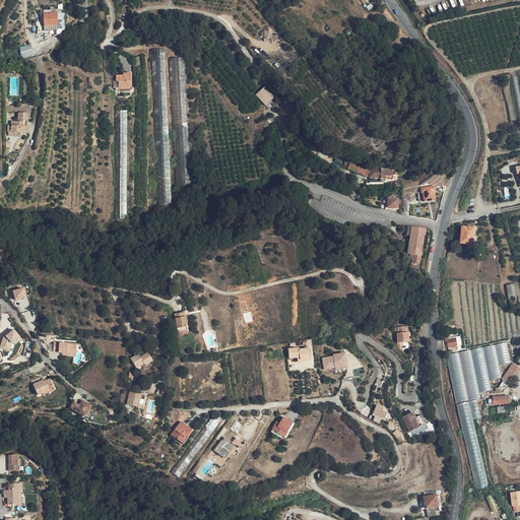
[(43,12),(43,14),(44,30),(57,29),(57,11),(43,12)]
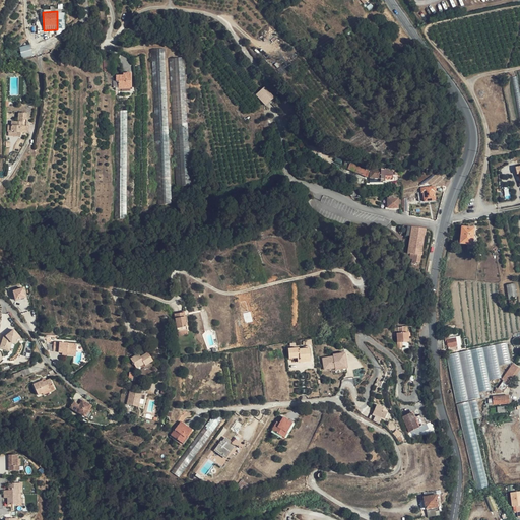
[(35,55),(31,44),(21,47),(23,57),(35,55)]
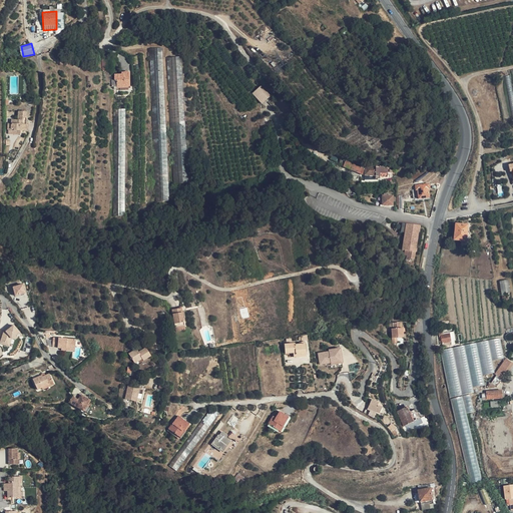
[(162,48),(150,49),(156,201),(168,201),(162,48)]
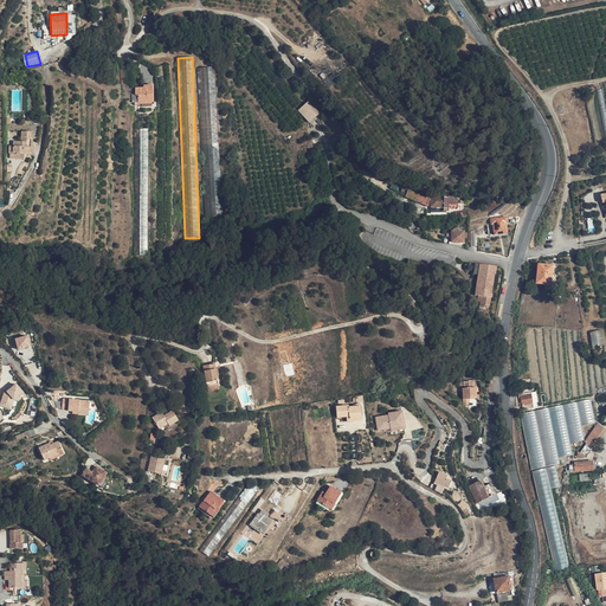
[(120,70),(121,83),(129,82),(128,68),(120,70)]
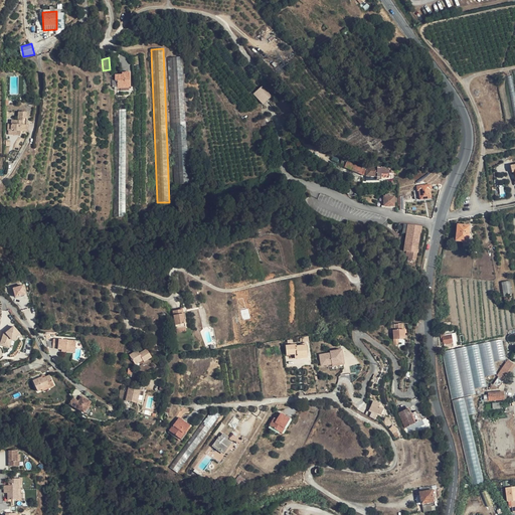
[(115,74),(115,80),(118,80),(118,87),(118,88),(130,88),(130,72),(122,72),(122,74),(115,74)]
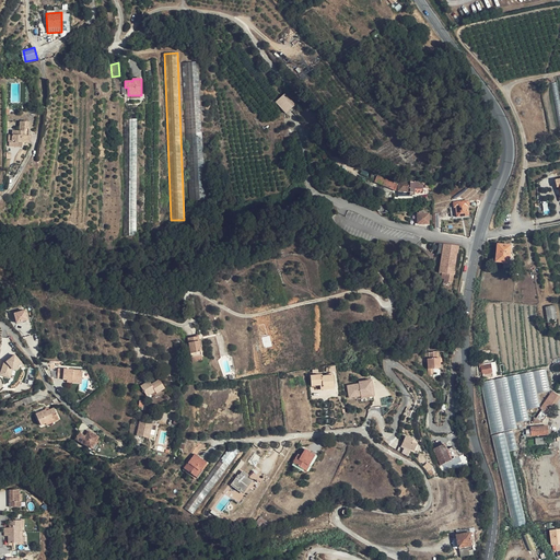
[(293,100),(286,90),(275,101),(283,109),(293,100)]
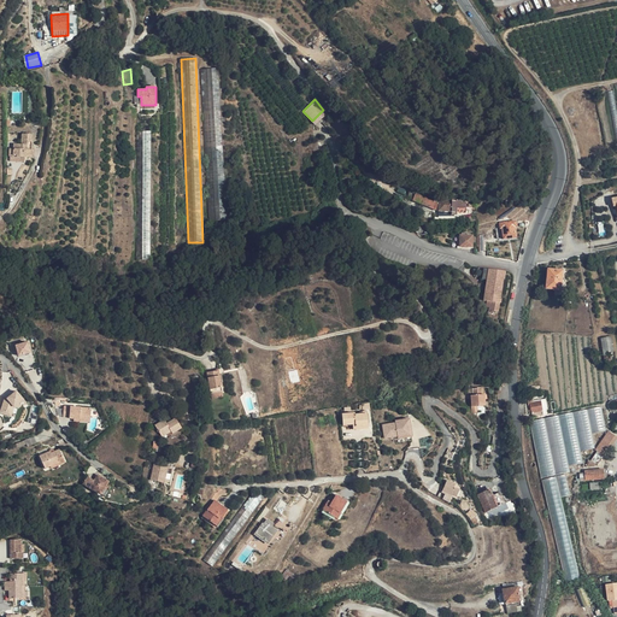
[(151,131),(137,131),(137,259),(151,260),(151,131)]
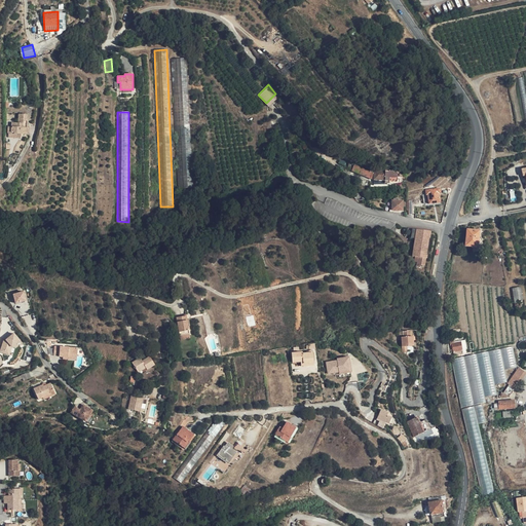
[(19,114),(19,122),(11,122),(10,132),(14,133),(14,134),(27,135),(28,115),(19,114)]
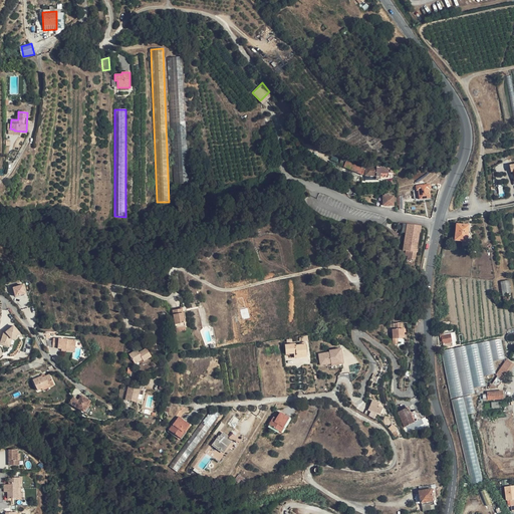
[(330,160),(339,163),(341,160),(342,157),(333,153),(330,160)]
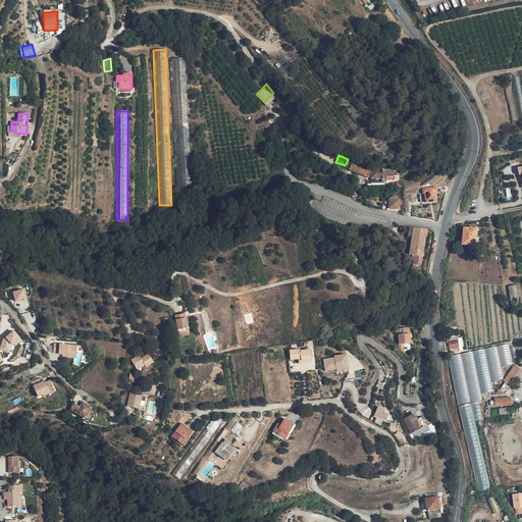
[(351,164),(350,167),(349,170),(371,179),(371,172),(351,164)]
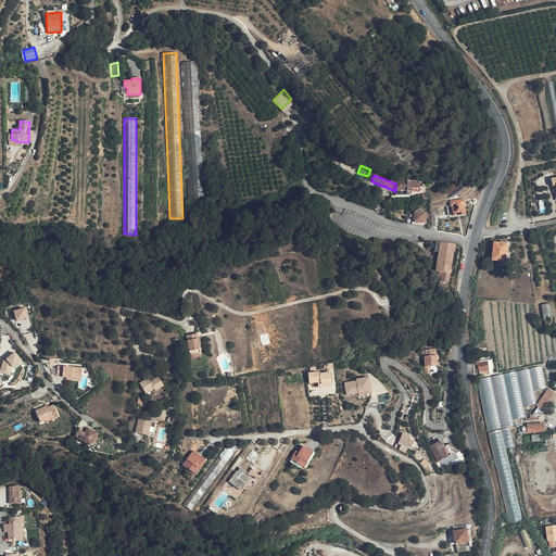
[(395,180),(395,184),(395,191),(405,191),(407,188),(419,189),(419,182),(415,182),(415,181),(395,180)]
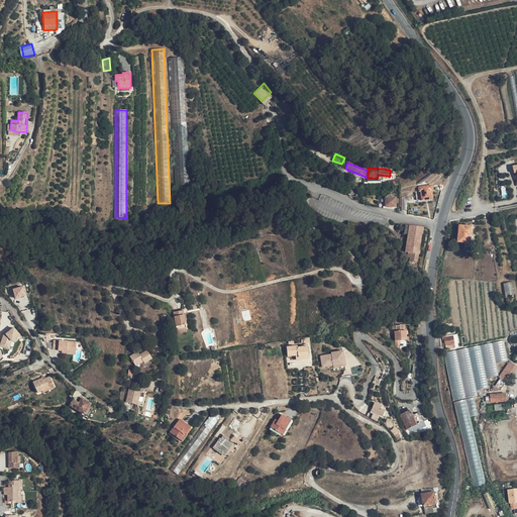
[(433,191),(432,185),(418,187),(419,192),(421,192),(421,201),(432,200),(431,191),(433,191)]
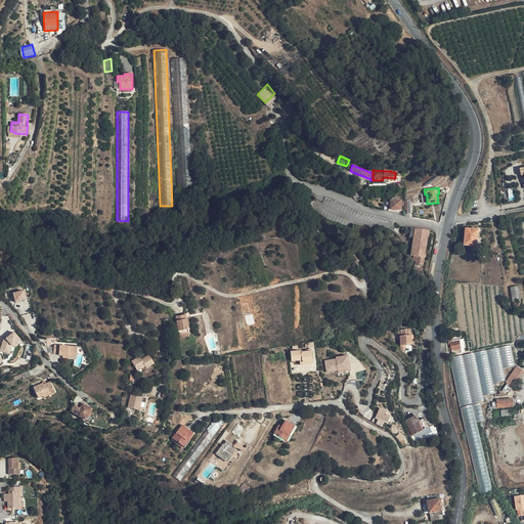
[(401,211),(402,200),(390,200),(390,210),(401,211)]
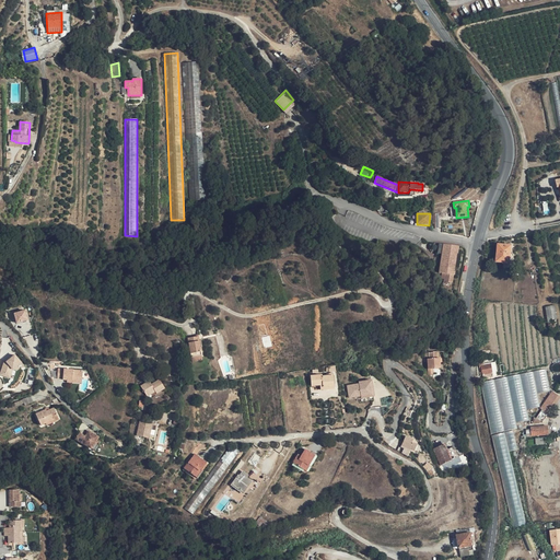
[(445,273),(444,279),(443,283),(448,283),(448,282),(453,282),(454,275),(458,246),(439,244),(438,254),(441,254),(440,272),(442,273),(445,273)]
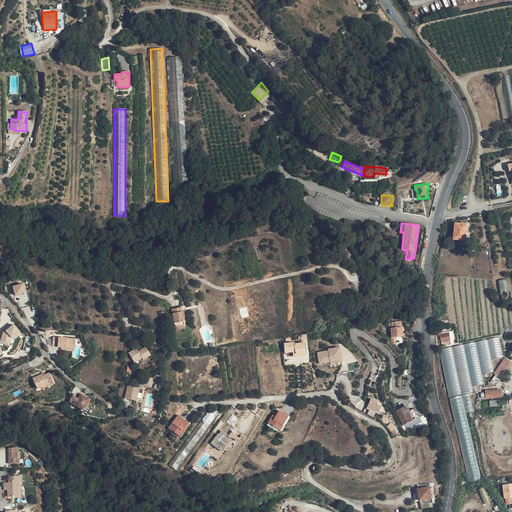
[(467,225),(455,224),(453,239),(461,241),(460,245),(468,245),(470,233),(466,232),(467,225)]
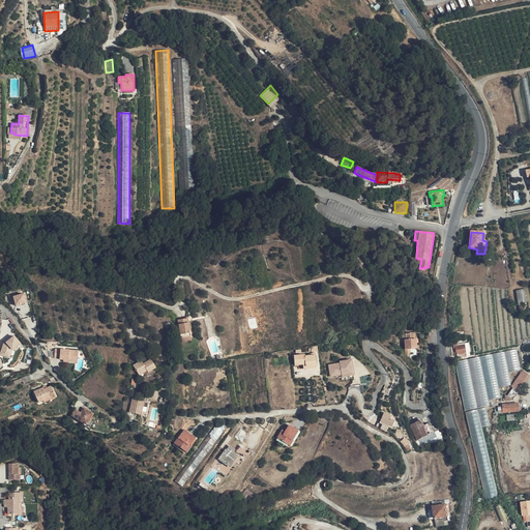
[(517,292),(520,306),(528,304),(525,290),(517,292)]
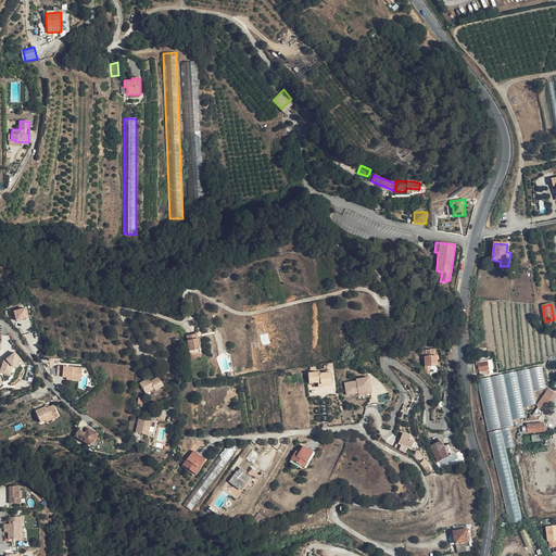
[(25,307),(14,311),(16,320),(28,317),(25,307)]
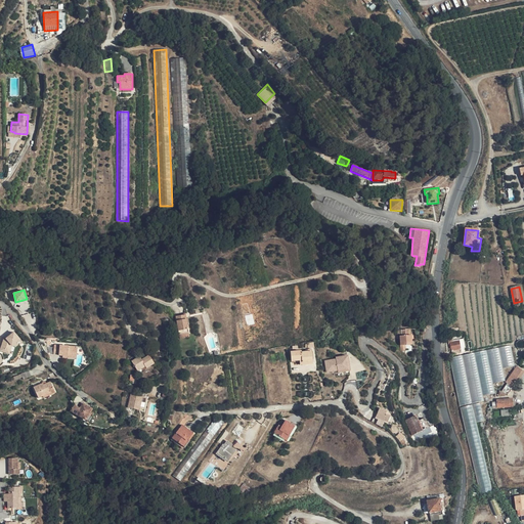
[(177,316),(181,336),(191,335),(189,323),(186,324),(186,320),(188,319),(187,315),(177,316)]
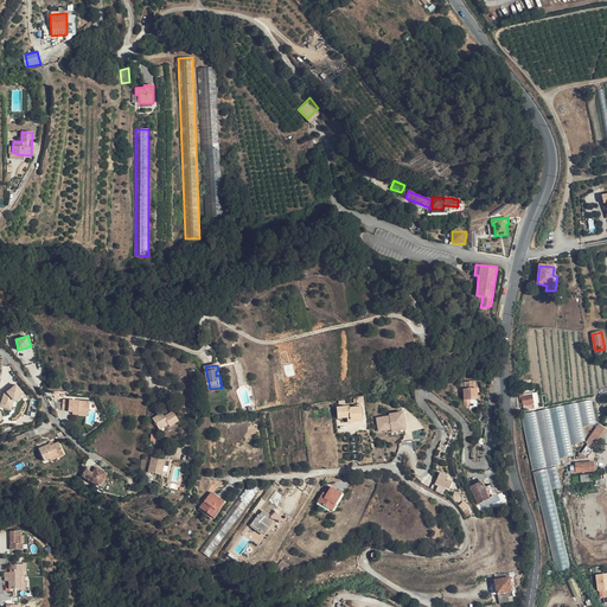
[(477,388),(475,381),(468,382),(470,389),(466,389),(467,401),(480,400),(480,388),(477,388)]
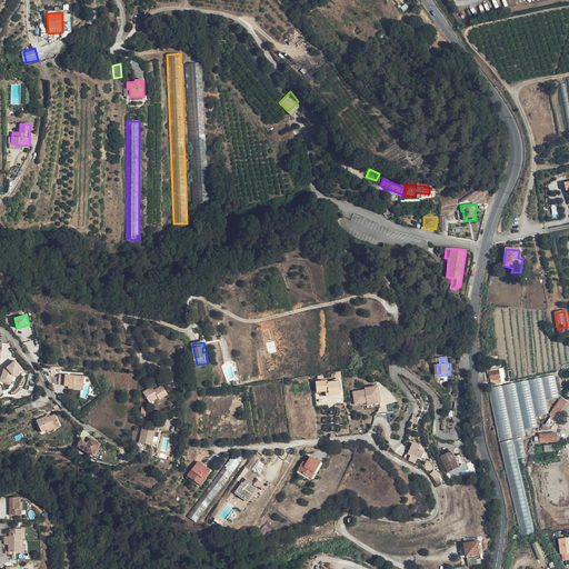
[(3,368),(0,378),(0,379),(10,385),(13,375),(17,377),(23,370),(16,360),(6,368),(7,369),(3,368)]
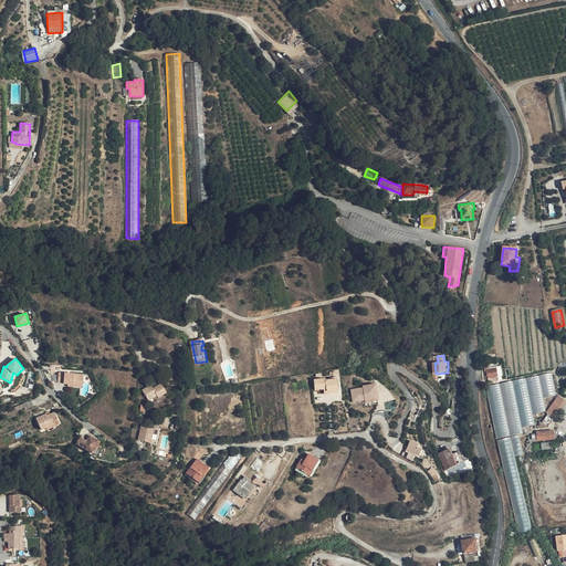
[(83,381),(84,374),(71,373),(71,369),(60,368),(60,371),(59,371),(59,381),(63,381),(63,383),(67,383),(74,383),(74,380),(83,381)]
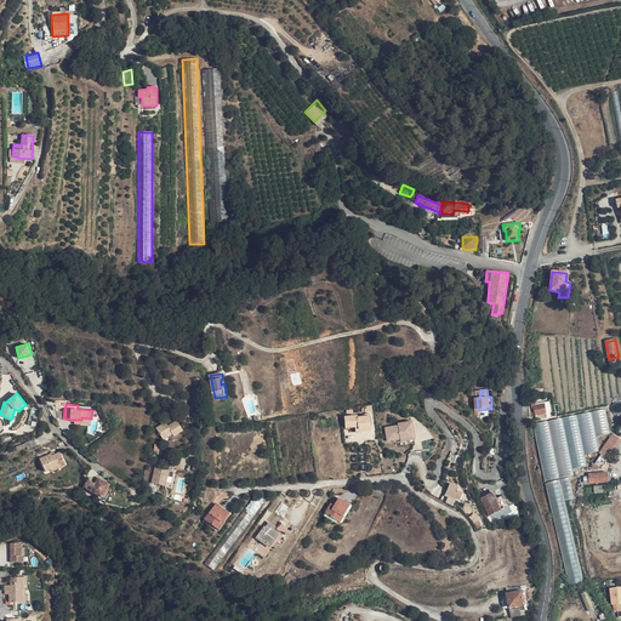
[(543,404),(534,406),(535,415),(546,414),(543,404)]
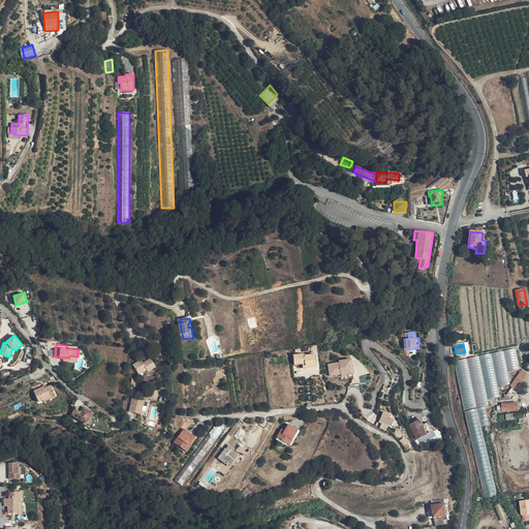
[(496,402),(499,398),(502,394),(517,374),(519,370),(522,360),(519,346),(454,362),(464,409),(496,402)]
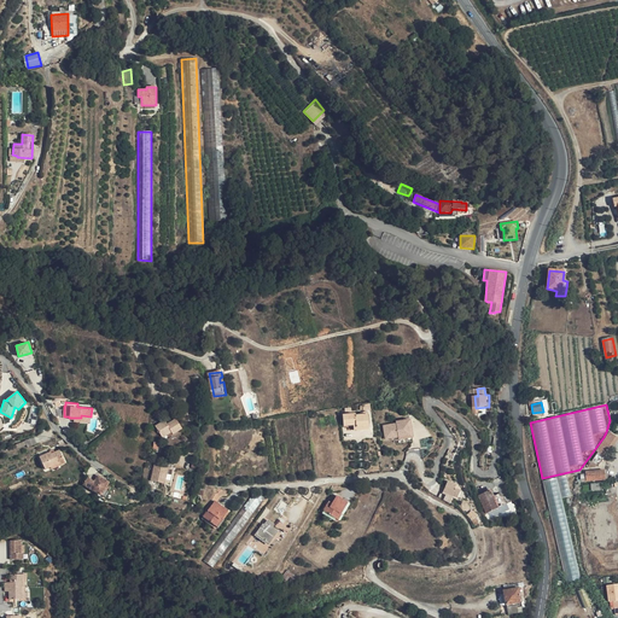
[(355,415),(355,413),(342,414),(343,426),(353,426),(354,431),(368,430),(367,414),(355,415)]
